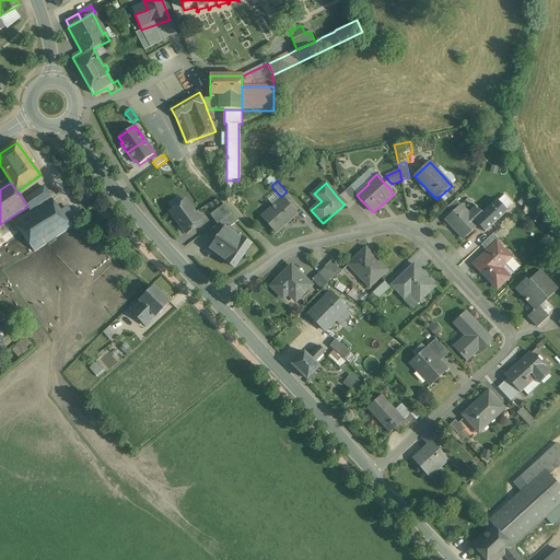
[(44,187),(24,201),(27,207),(31,211),(51,198),(44,187)]
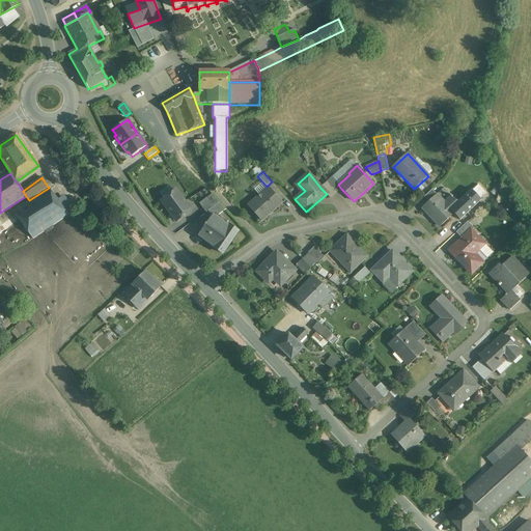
[(338,185),(332,177),(327,182),(337,193),(341,189),(338,185)]
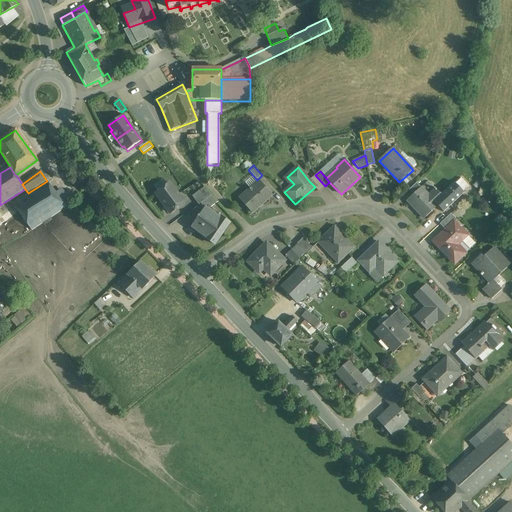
[(325,186),(315,175),(309,181),(315,187),(319,191),(325,186)]
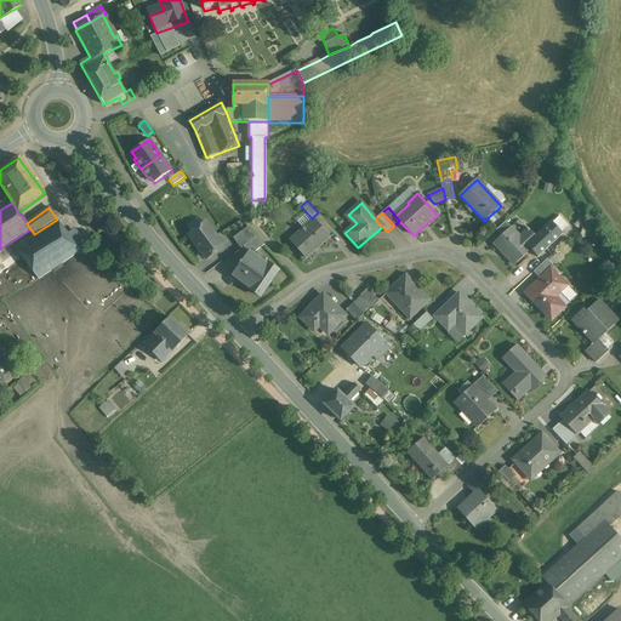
[(34,234),(16,246),(38,279),(81,250),(57,220),(34,234)]
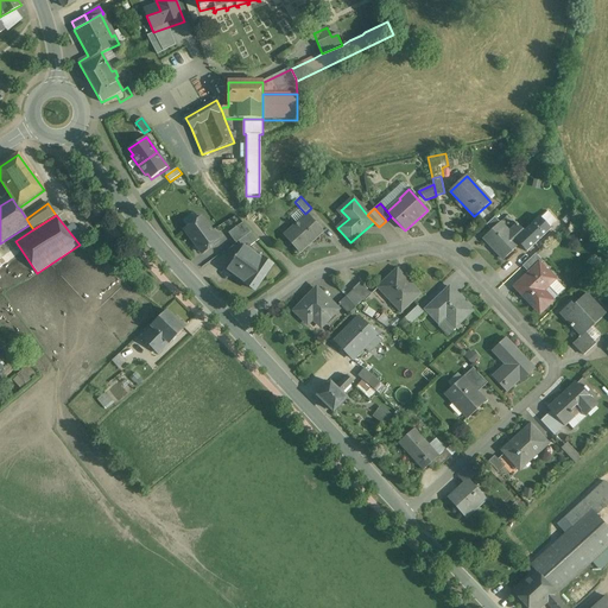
[(309,216),(298,226),(297,225),(284,236),(299,253),(323,233),(309,216)]
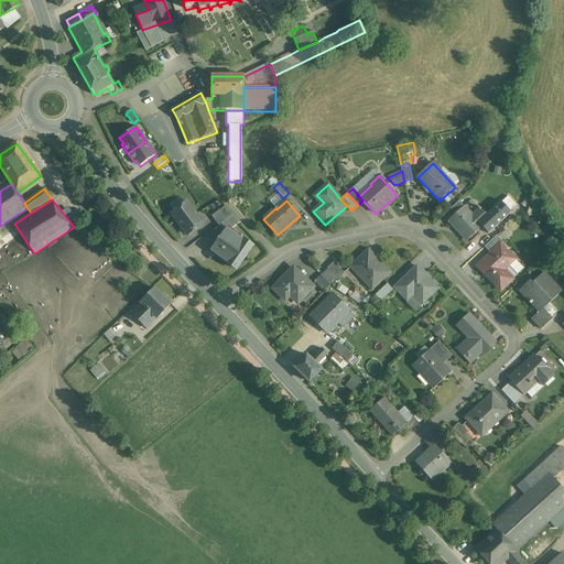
[(458,202),(451,209),(456,215),(464,207),(458,202)]
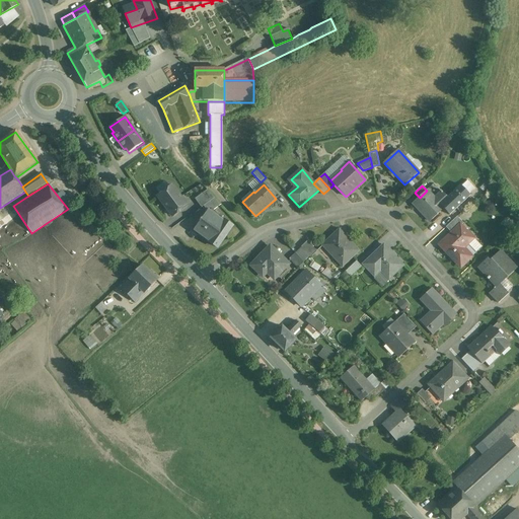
[(460,186),(447,198),(450,201),(442,208),(444,209),(450,216),(470,197),(460,186)]
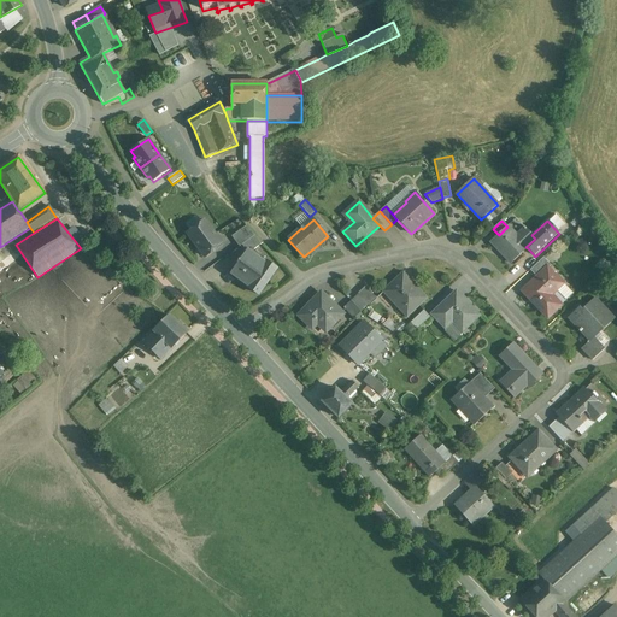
[(205,222),(188,234),(205,257),(222,245),(205,222)]
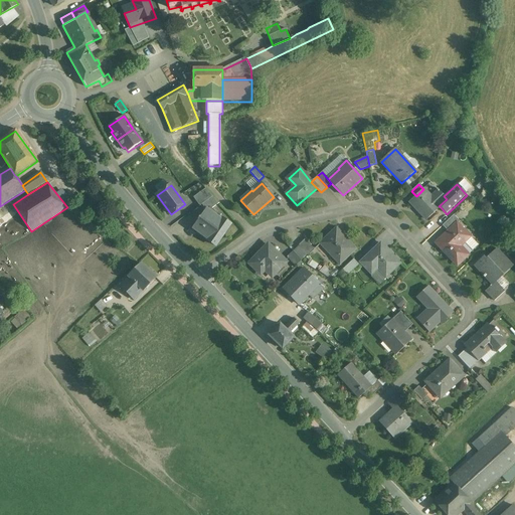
[(206,189),(193,198),(199,206),(202,205),(213,196),(206,189)]
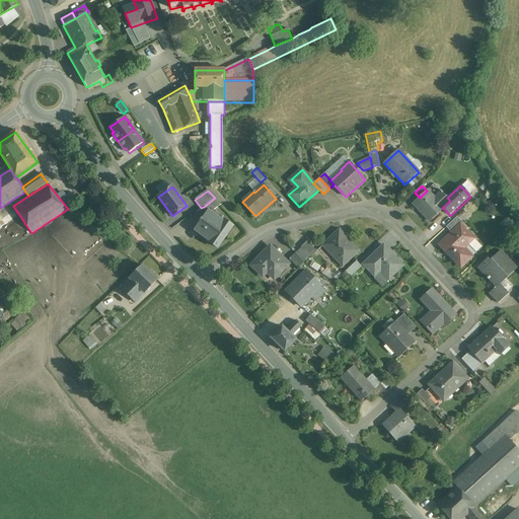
[(435,199),(427,191),(420,198),(413,204),(430,222),(444,209),(442,208),(450,201),(447,198),(441,191),(439,192),(441,193),(435,199)]
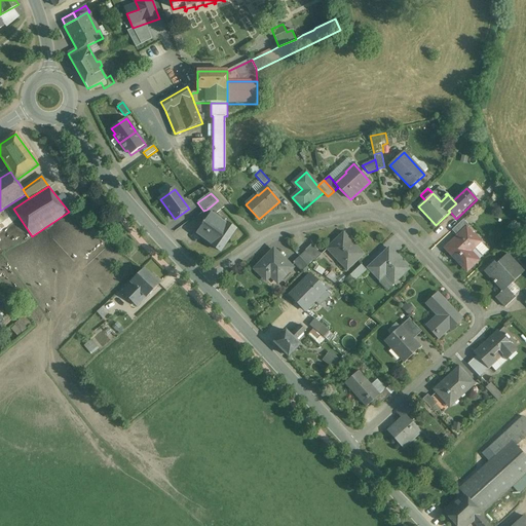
[(218,200),(207,210),(210,215),(211,214),(213,216),(224,208),(218,200)]
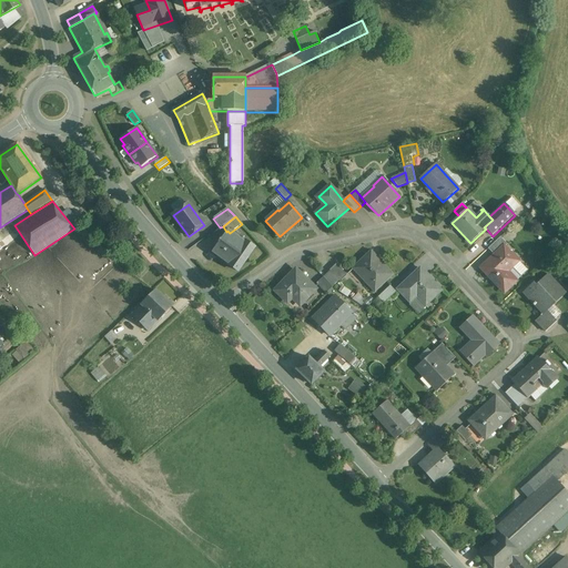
[(230,233),(227,231),(226,232),(213,252),(230,264),(229,265),(236,271),(253,249),(245,242),(244,243),(230,233)]
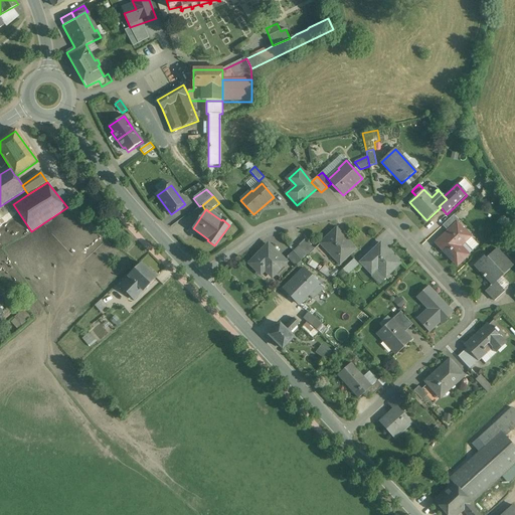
[(453,215),(442,226),(448,232),(457,224),(460,222),(453,215)]
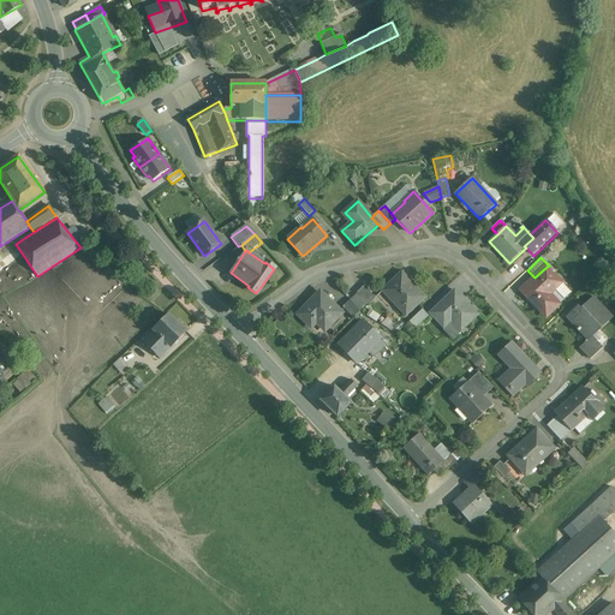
[(535,278),(520,291),(532,304),(533,303),(547,316),(557,305),(548,294),(560,284),(545,268),(535,278)]
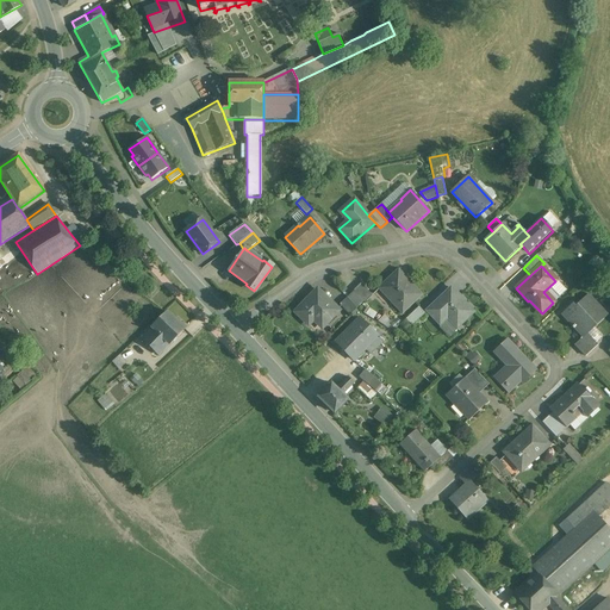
[(421,296),(398,272),(379,288),(402,313),(421,296)]
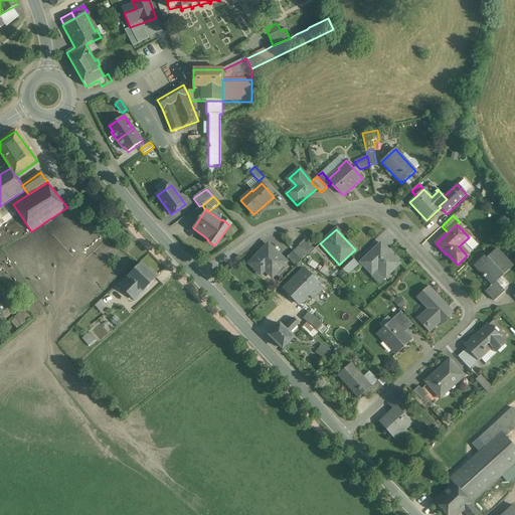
[(314,249),(305,239),(299,245),(308,255),(314,249)]
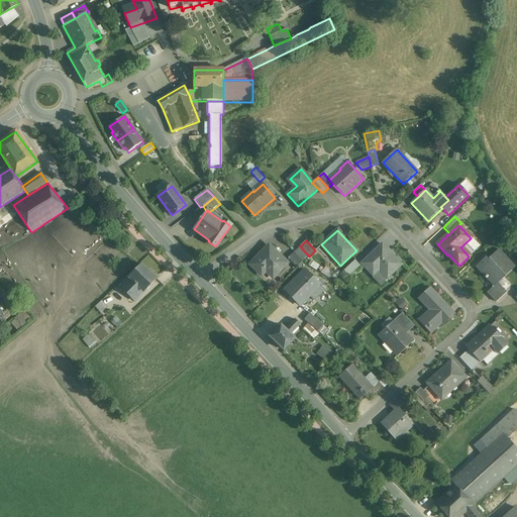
[(402,266),(382,244),(362,264),(370,273),(376,267),(388,279),(402,266)]
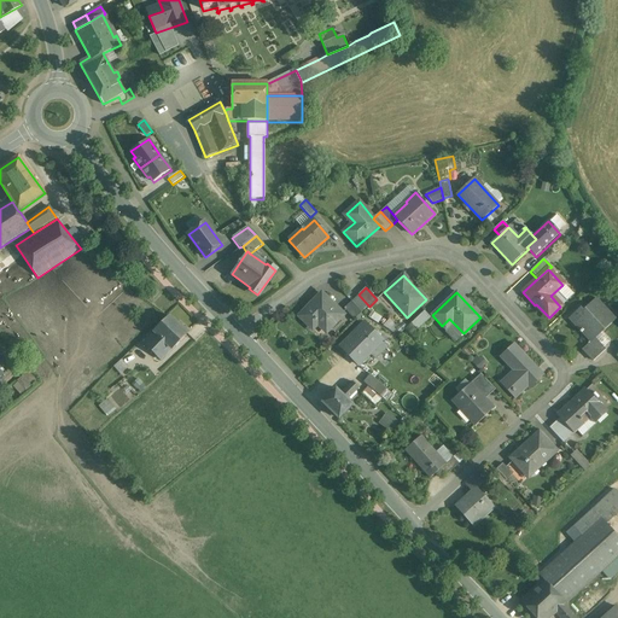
[(343,315),(321,295),(299,318),(309,326),(315,321),(327,332),(343,315)]
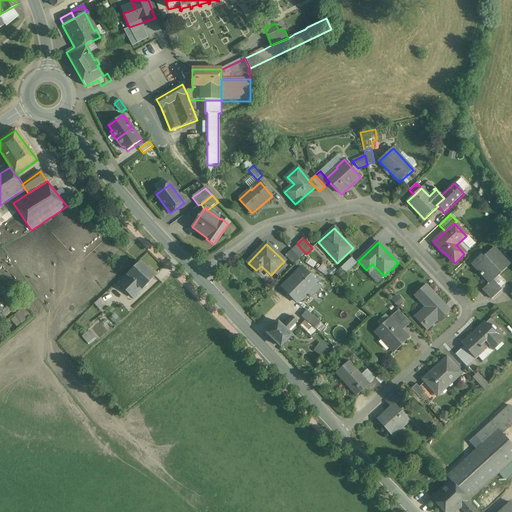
[(510,265),(494,248),(483,259),(480,256),(471,265),(489,284),(493,281),(510,265)]
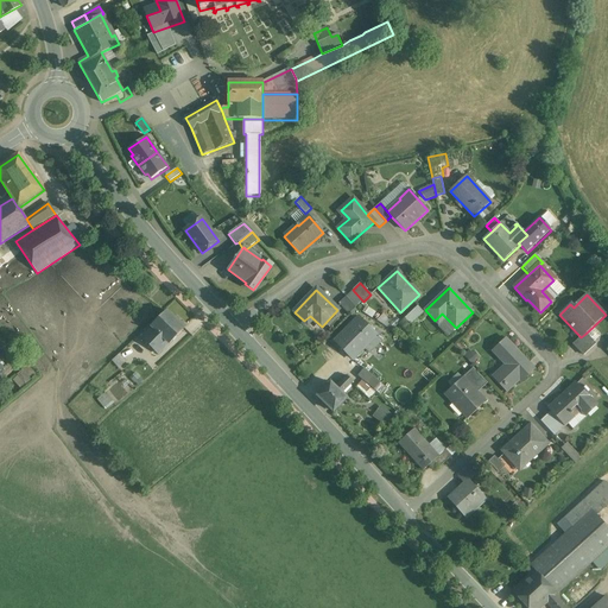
[(355,308),(346,297),(339,304),(348,315),(355,308)]
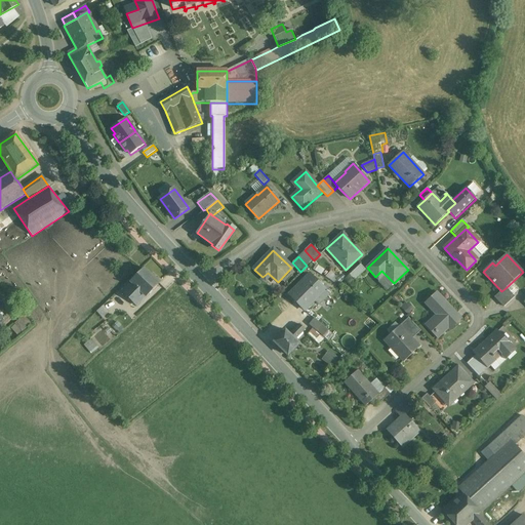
[(361,264),(350,275),(355,280),(366,270),(361,264)]
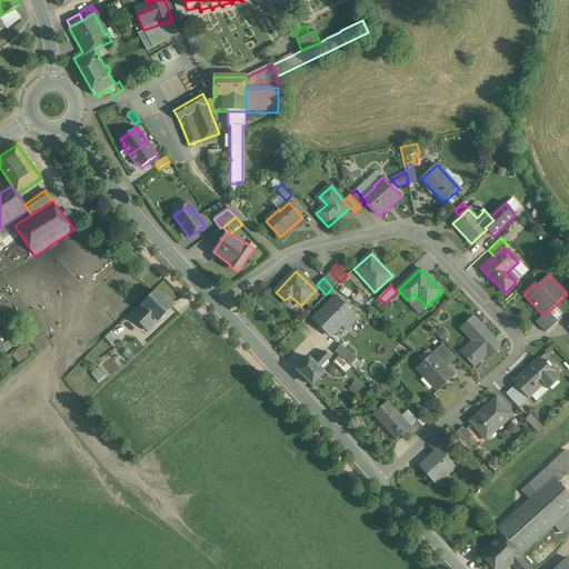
[(157,292),(142,307),(158,321),(172,307),(157,292)]
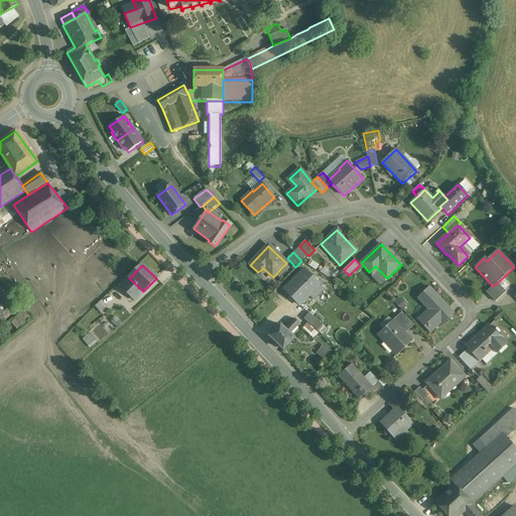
[(320,287),(303,270),(285,289),(300,304),(307,296),(309,298),(320,287)]
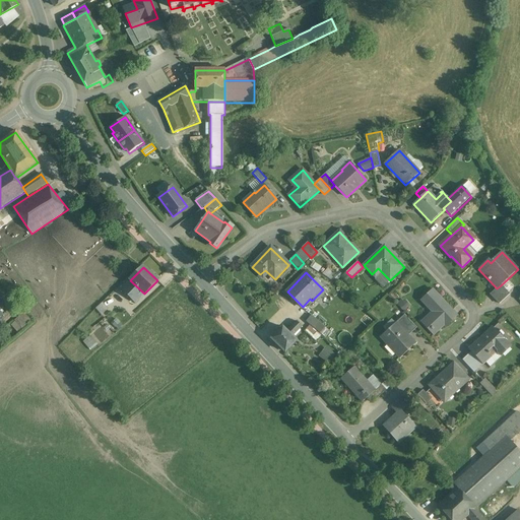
[(144,294),(130,280),(121,288),(135,303),(144,294)]
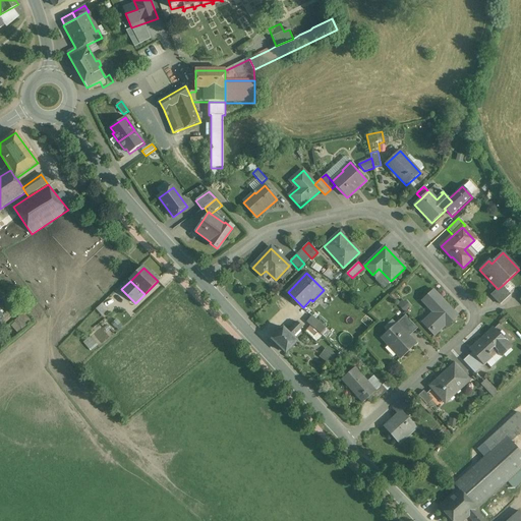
[(511,295),(502,286),(498,289),(491,294),(501,305),(511,295)]
